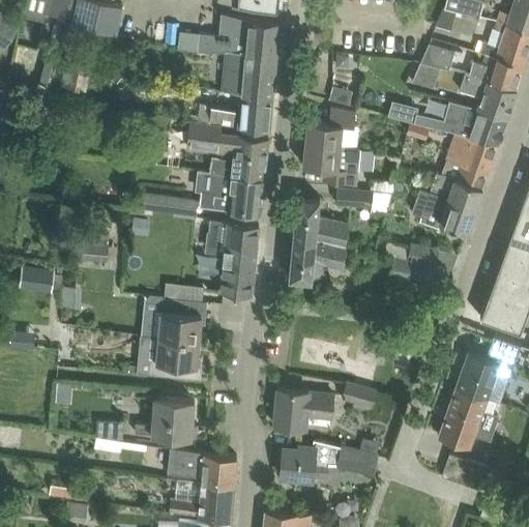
[(45,13),(58,18),(64,20),(70,0),(25,0),(18,32),(37,37),(45,13)]
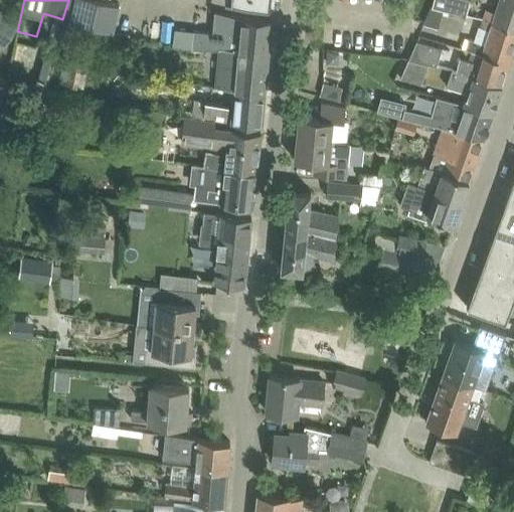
[(89,0),(68,0),(62,19),(62,20),(69,22),(68,24),(113,34),(119,7),(89,0)]
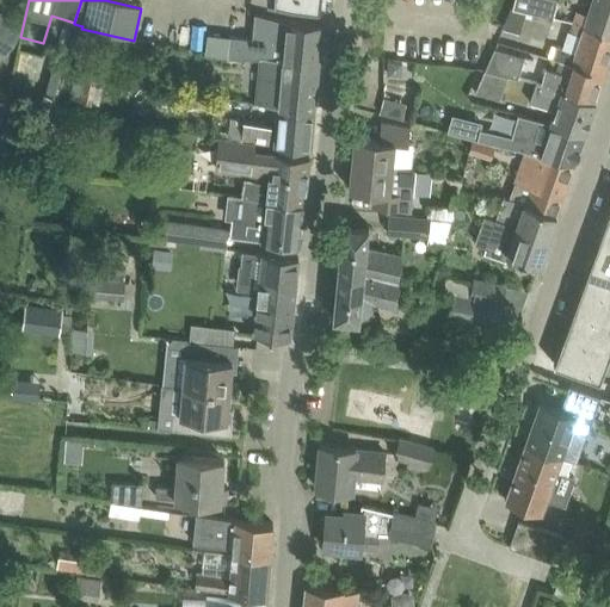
[(552,22),(556,0),(513,0),(511,11),(525,14),(552,22)]
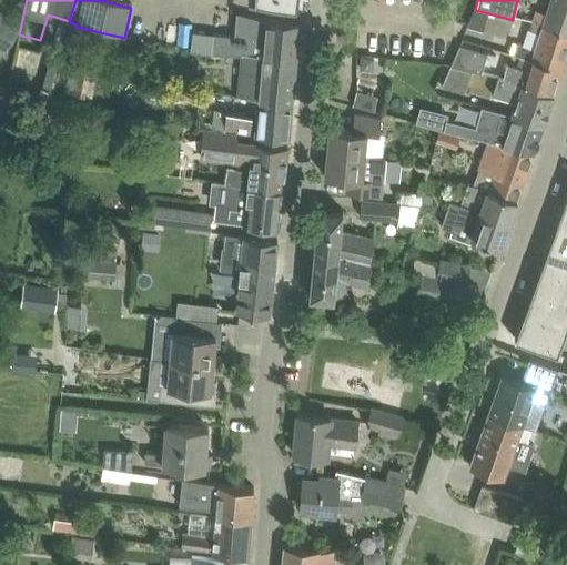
[(566,0),(550,0),(546,17),(536,14),(534,22),(566,32),(566,0)]
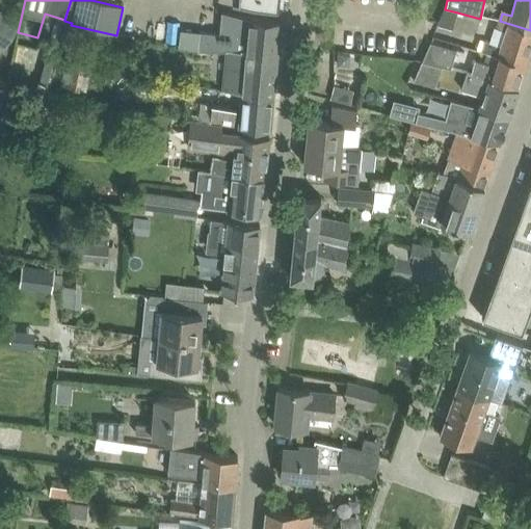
[(452,31),(457,12),(445,9),(436,25),(436,27),(440,28),(452,31)]
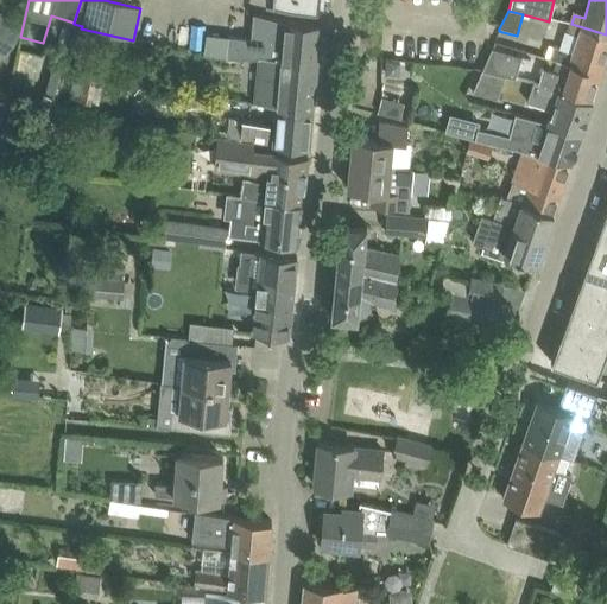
[(316,64),(320,27),(296,25),(283,24),(252,14),(250,40),(227,39),(226,61),(255,59),(254,61),(279,61),(316,64)]
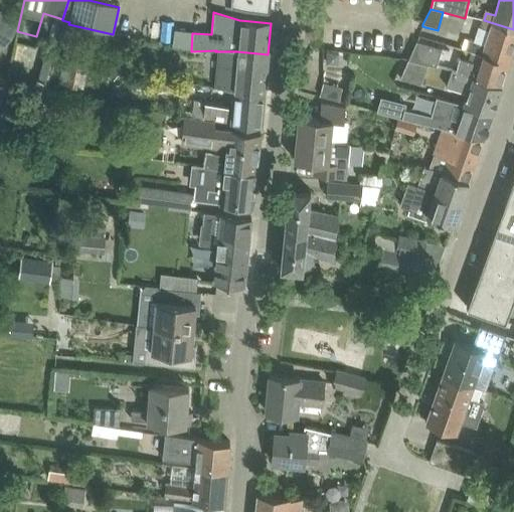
[(0,47),(3,49),(17,25),(0,14),(0,47)]
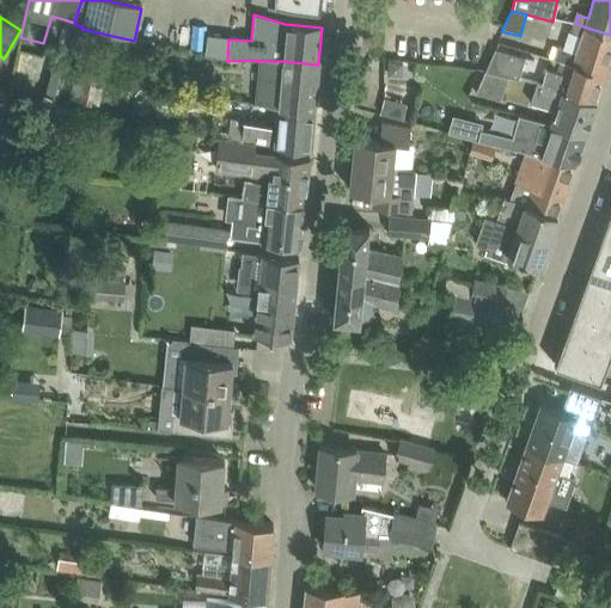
[(582,36),(578,54),(556,48),(553,60),(573,66),(605,75),(610,54),(610,35),(575,24),(572,34),(582,36)]
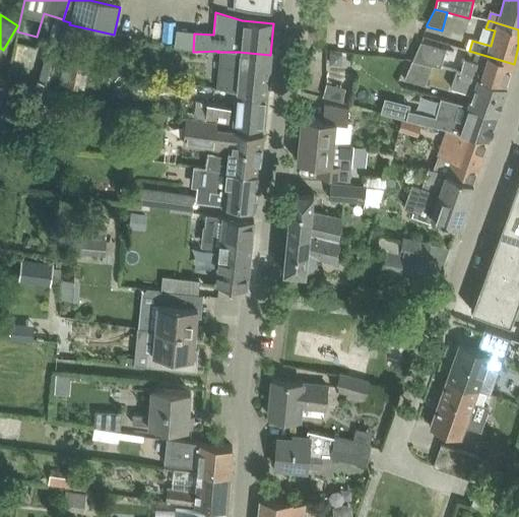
[(412,61),(432,66),(440,69),(445,50),(420,43),(412,61)]
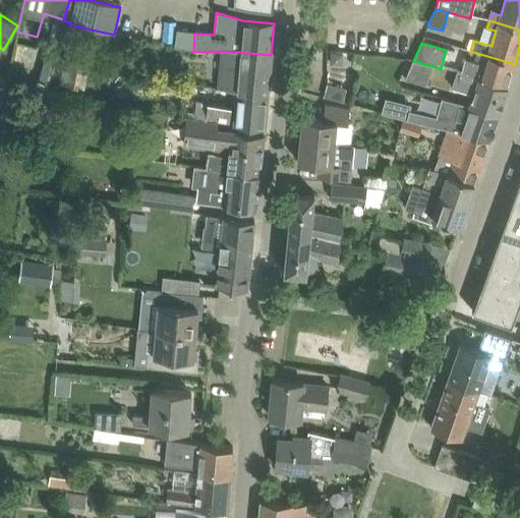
[(239,52),(218,52),(215,91),(236,93),(236,94),(267,97),(271,55),(239,52)]
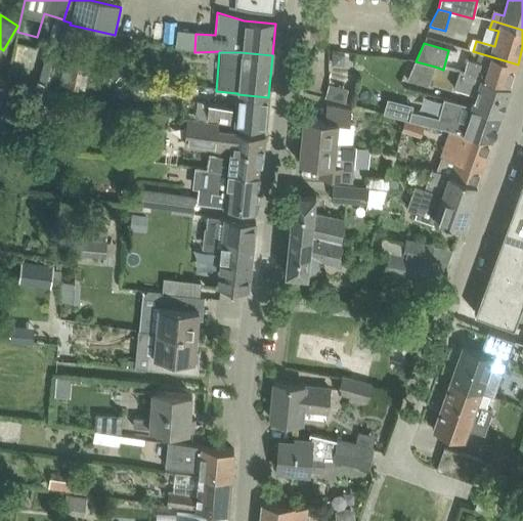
[(338,68),(344,62),(344,55),(332,53),(331,67),(338,68)]
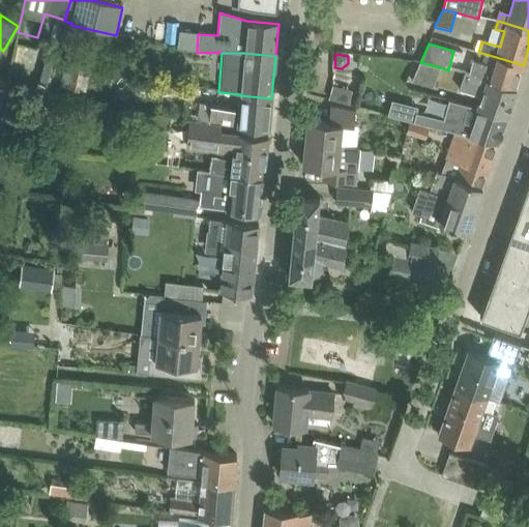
[(55,59),(46,57),(34,94),(43,96),(55,59)]
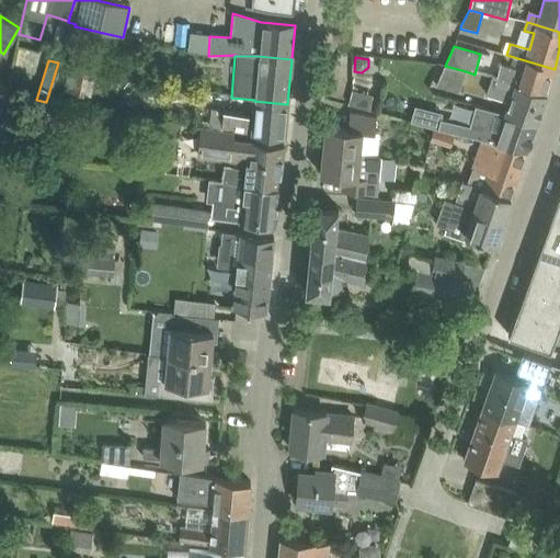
[(555,69),(525,60),(522,71),(501,65),(496,78),(546,95),(555,69)]
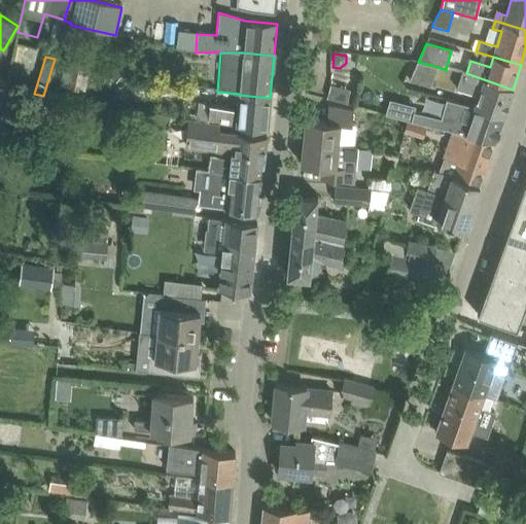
[(431,88),(437,67),(418,62),(409,81),(431,88)]
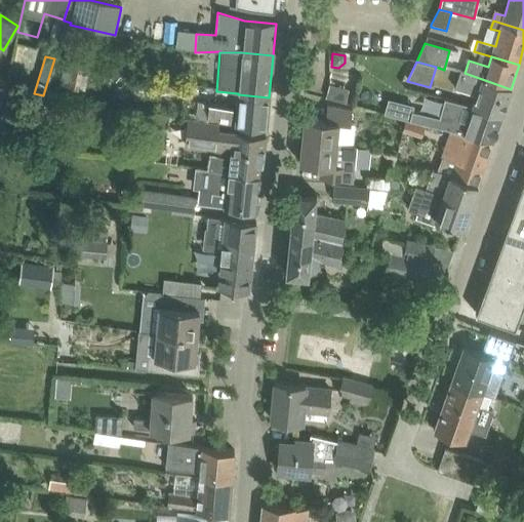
[(82,71),(72,69),(64,67),(58,86),(78,91),(82,71)]
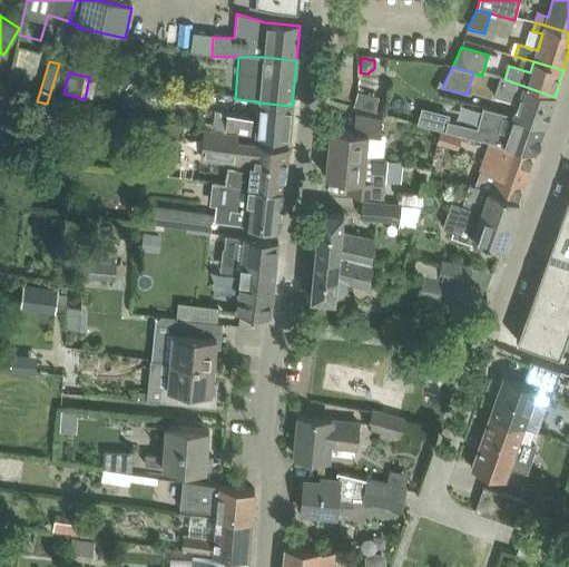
[(504,79),(504,80),(498,79),(492,97),(507,101),(518,105),(514,117),(545,126),(555,97),(504,79)]
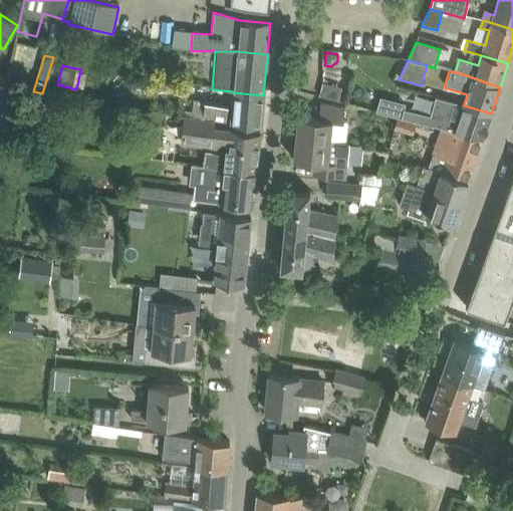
[(306,92),(337,100),(341,87),(310,79),(306,92)]
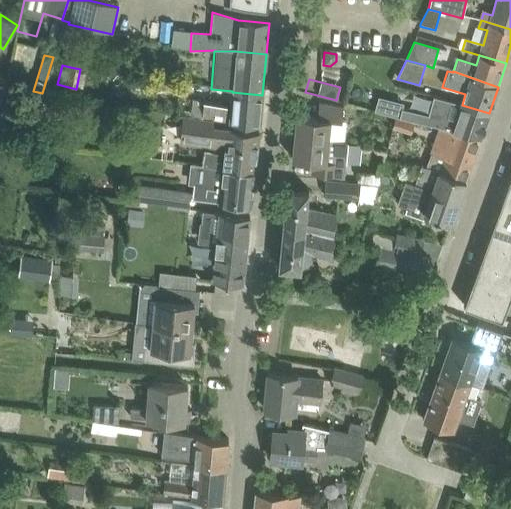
[(130,99),(138,99),(139,88),(130,87),(130,99)]
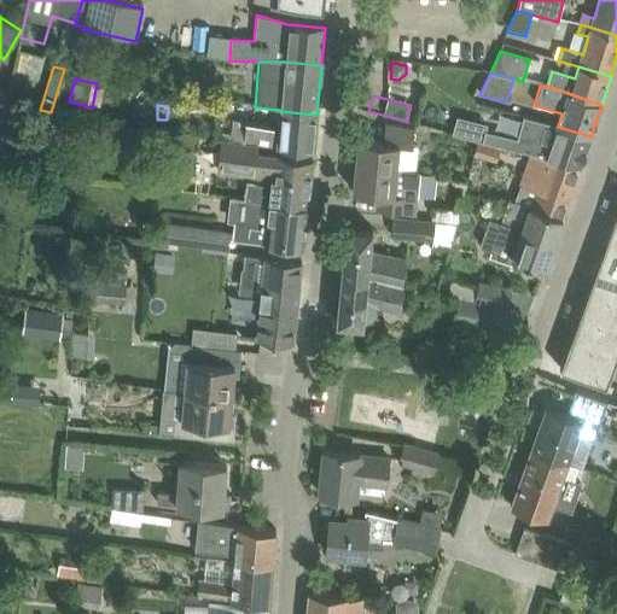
[(316,115),(280,111),(277,150),(313,152),(316,115)]
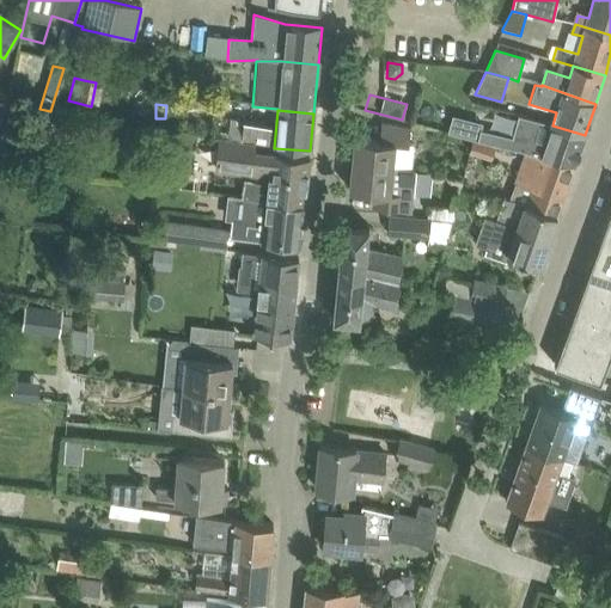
[(272,126),(263,124),(251,122),(231,120),(228,141),(242,143),(268,147),(272,126)]
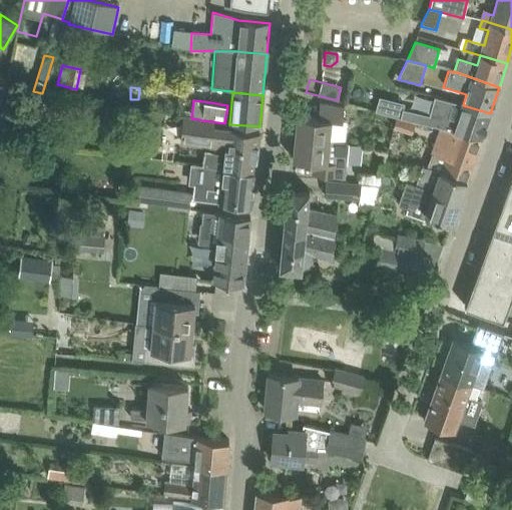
[(297,117),(295,138),(345,144),(347,123),(342,123),(343,107),(339,107),(319,105),(318,119),(297,117)]
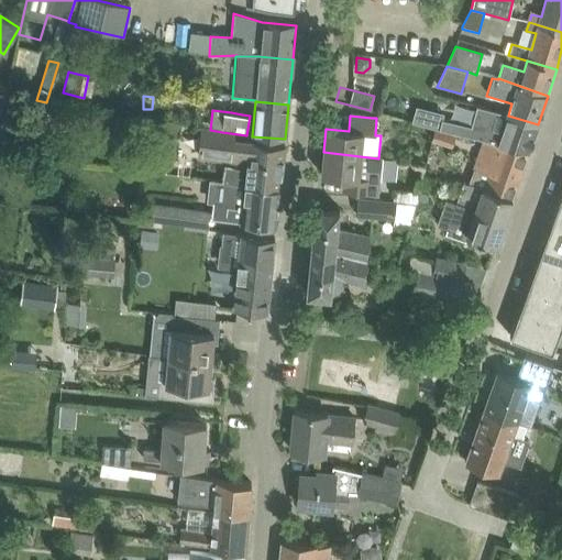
[(488,122),(483,141),(528,153),(537,129),(538,124),(508,116),(506,116),(502,128),(488,122)]
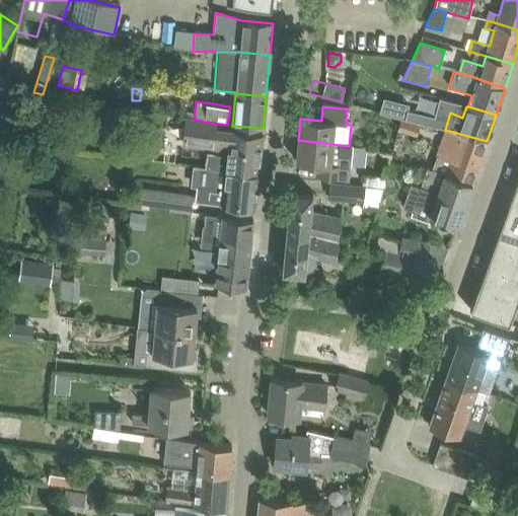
[(422,125),(424,116),(408,112),(405,121),(420,125),(420,124),(422,125)]
